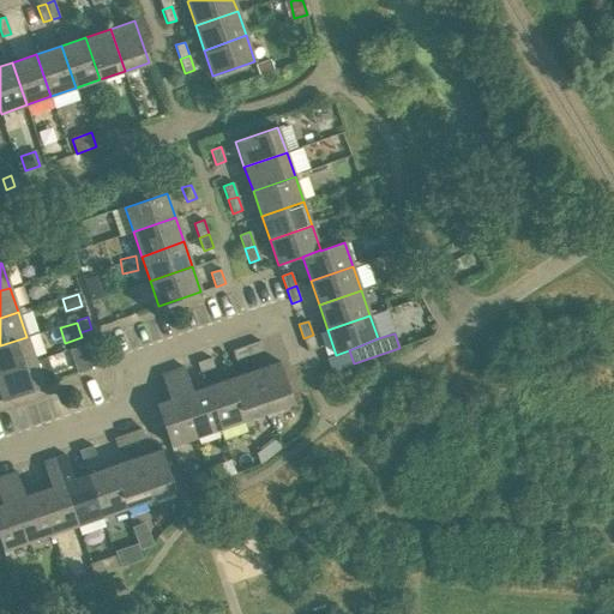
[(318,349),(313,335),(304,338),(308,351),(318,349)]
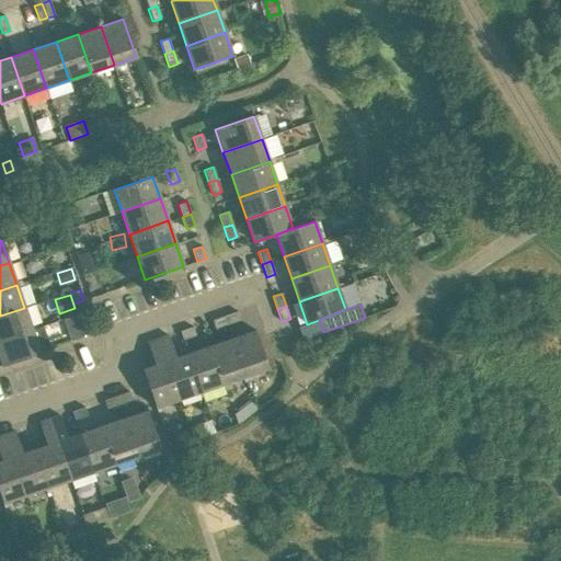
[(24,308),(0,316),(0,341),(32,330),(24,308)]
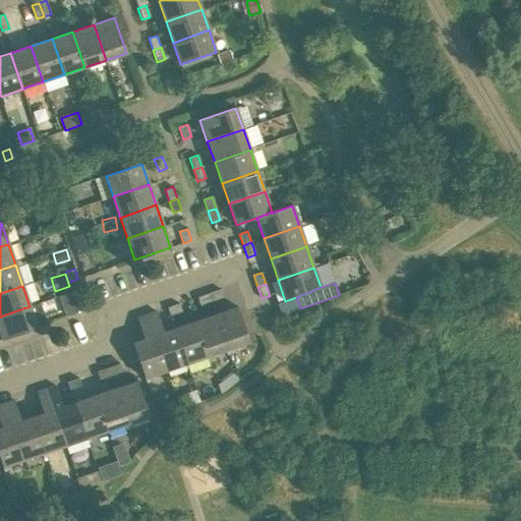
[(221,289),(209,293),(212,301),(223,297),(221,289)]
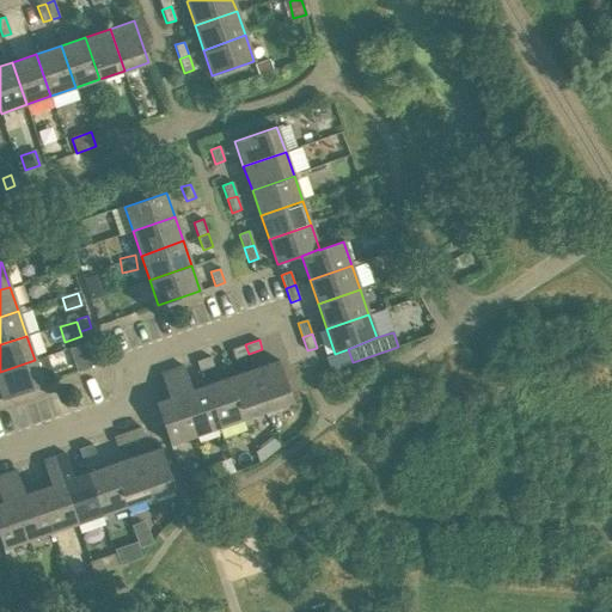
[(72,362),(89,356),(84,344),(67,349),(72,362)]
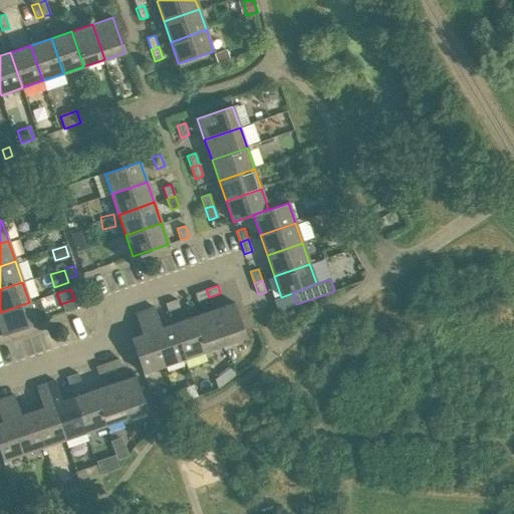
[(209,297),(206,289),(194,293),(197,301),(209,297)]
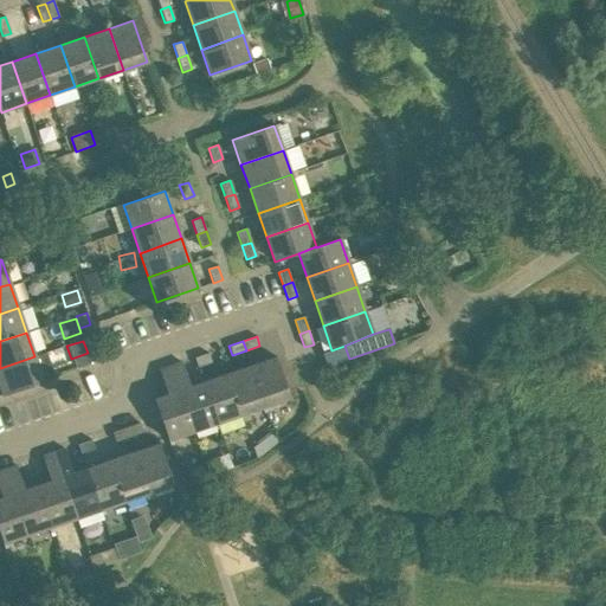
[(208,353),(194,358),(198,367),(212,362),(208,353)]
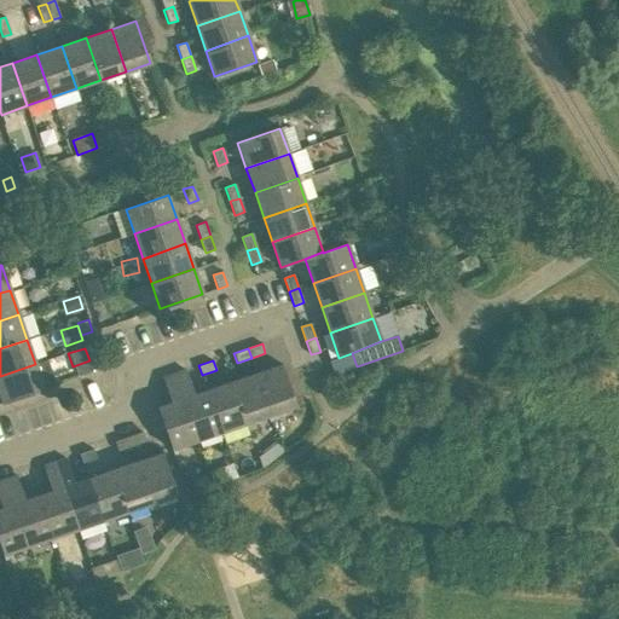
[(45,389),(35,364),(0,376),(0,398),(3,404),(45,389)]
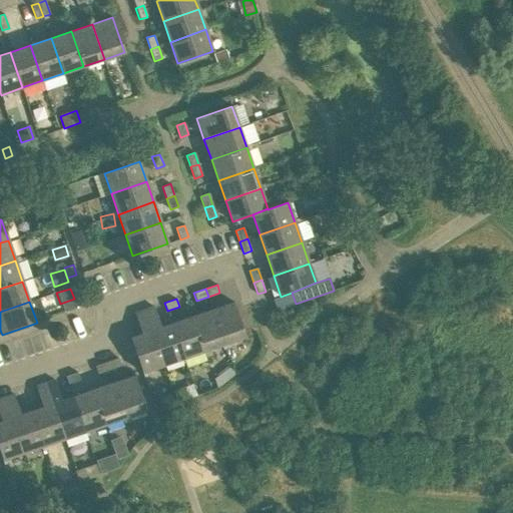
[(233,302),(213,310),(225,344),(246,337),(233,302)]
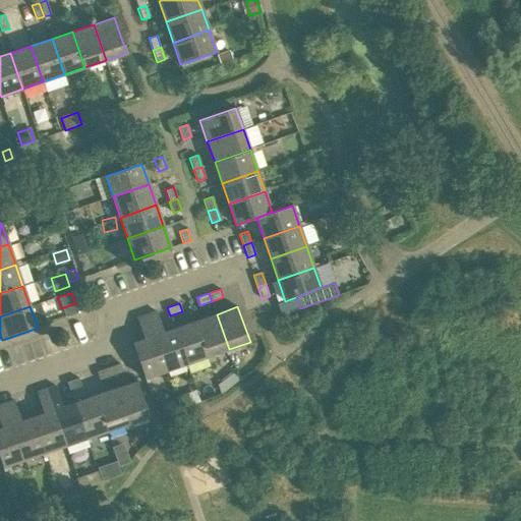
[(187,363),(175,329),(163,333),(157,311),(147,314),(166,370),(187,363)]
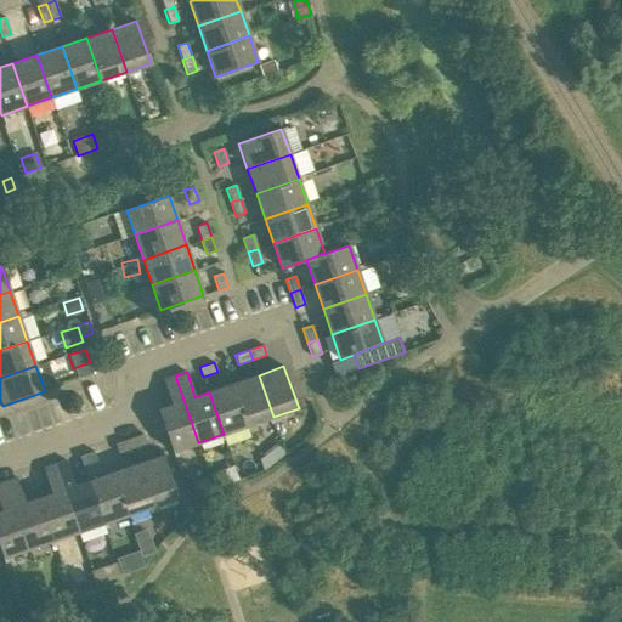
[(198,442),(175,375),(163,380),(173,405),(158,410),(173,452),(198,442)]
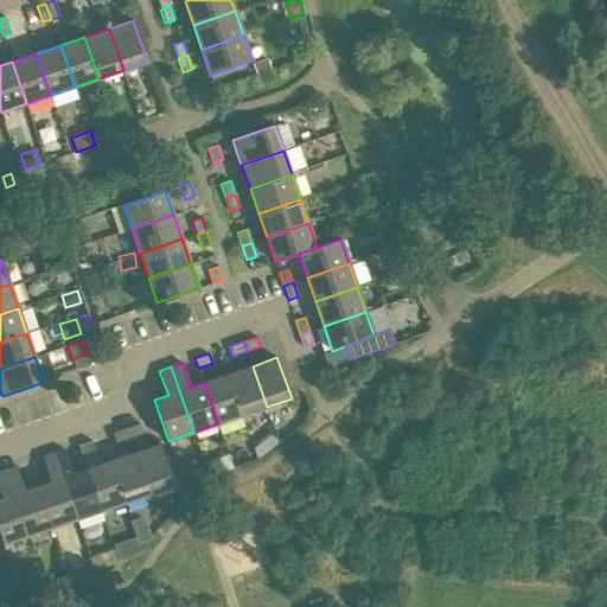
[(253,366),(228,375),(242,415),(267,407),(253,366)]
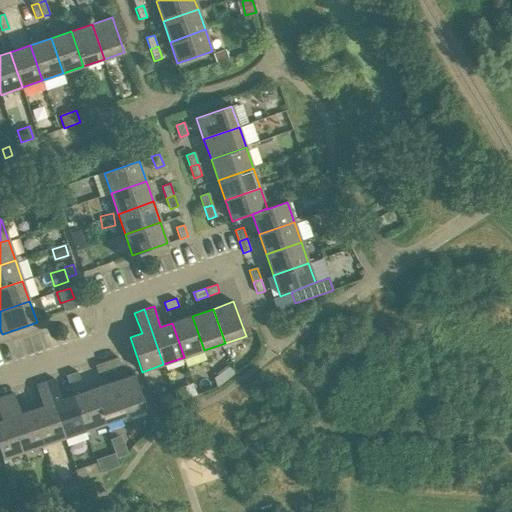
[(192,316),(172,323),(184,357),(204,350),(192,316)]
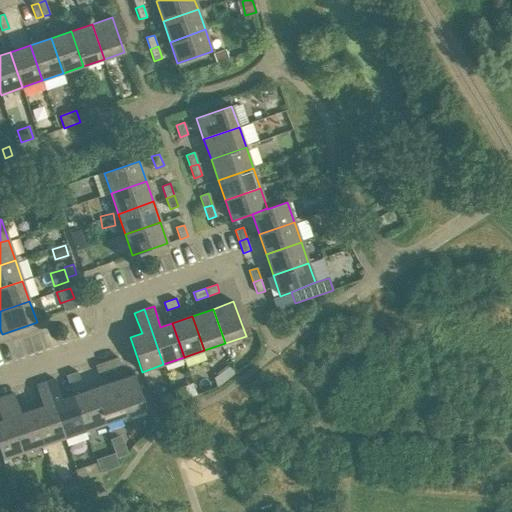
[(106,361),(109,369),(120,365),(118,358),(106,361)]
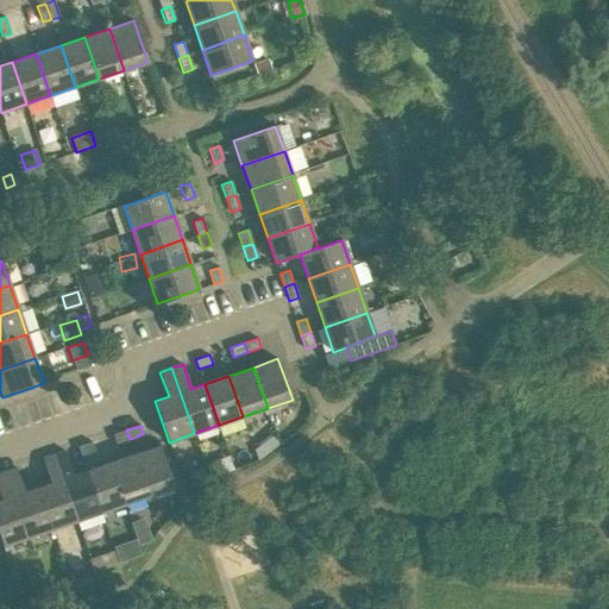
[(130,439),(126,429),(113,434),(115,444),(130,439)]
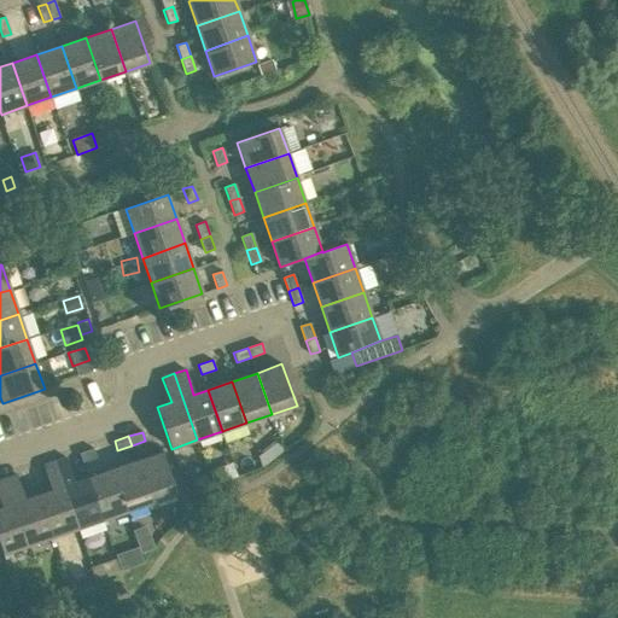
[(262,467),(284,450),(280,438),(258,455),(262,467)]
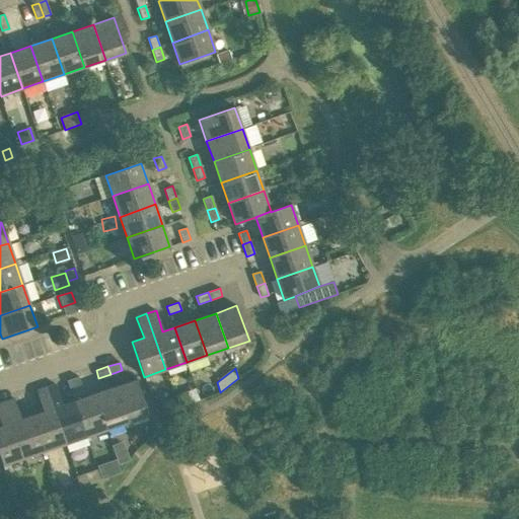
[(81,384),(78,377),(66,381),(69,388),(81,384)]
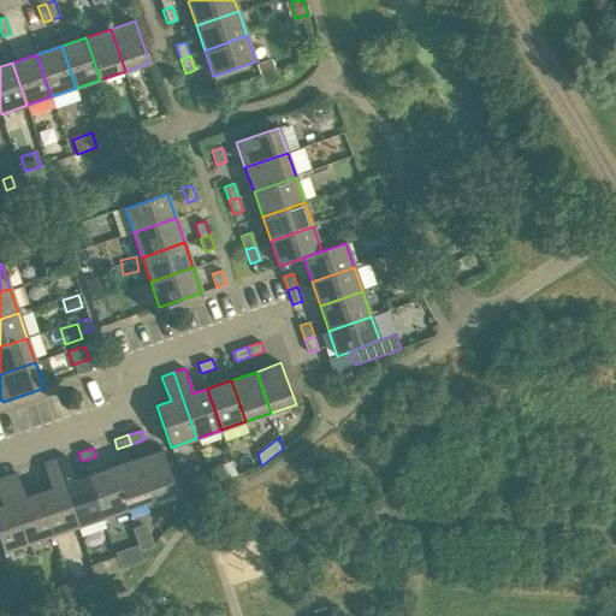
[(161,450),(136,460),(150,502),(176,492),(161,450)]
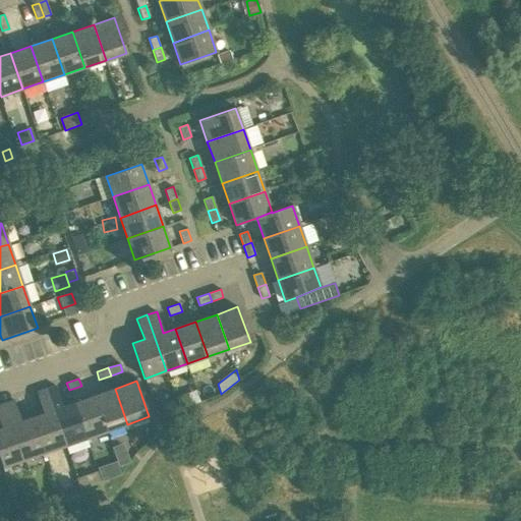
[(85,439),(73,403),(62,407),(55,386),(46,390),(65,446),(85,439)]
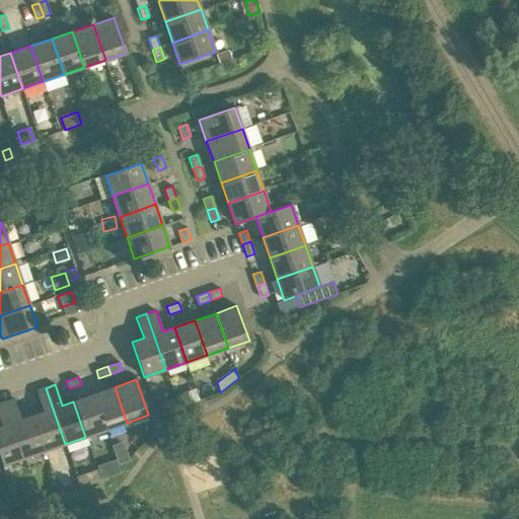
[(127,423),(115,387),(94,394),(106,430),(127,423)]
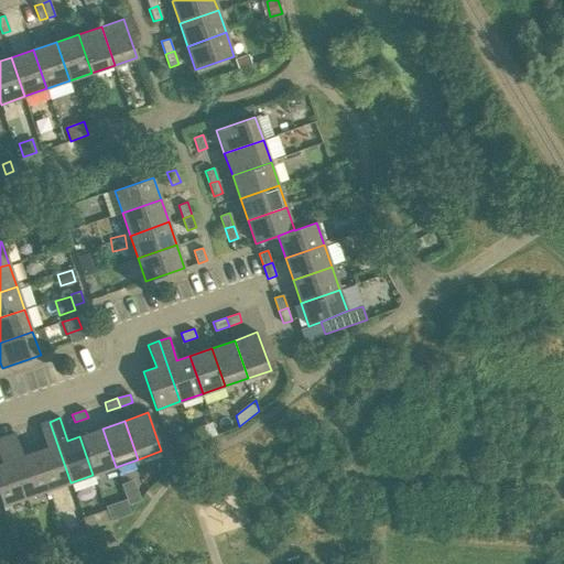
[(46,447),(34,452),(47,490),(71,483),(50,422),(39,425),(46,447)]
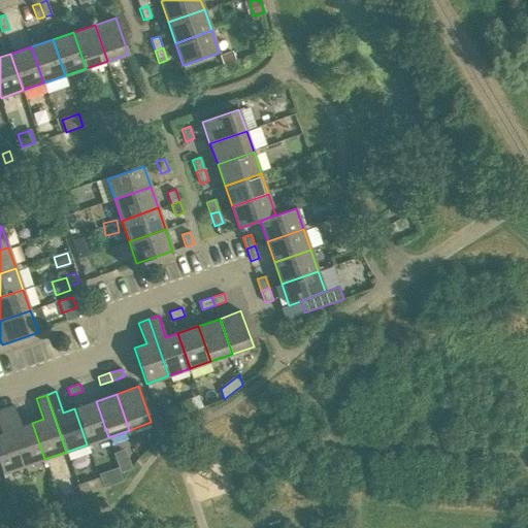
[(108,437),(96,401),(74,408),(87,444),(108,437)]
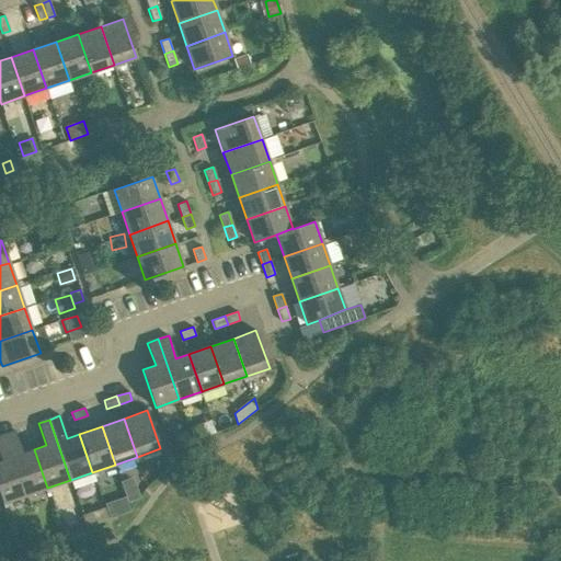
[(47,488),(34,449),(22,454),(15,431),(4,435),(25,495),(47,488)]
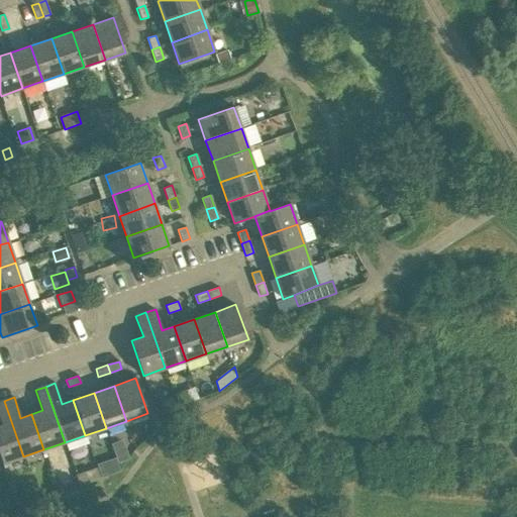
[(164,412),(176,408),(172,397),(160,400),(164,412)]
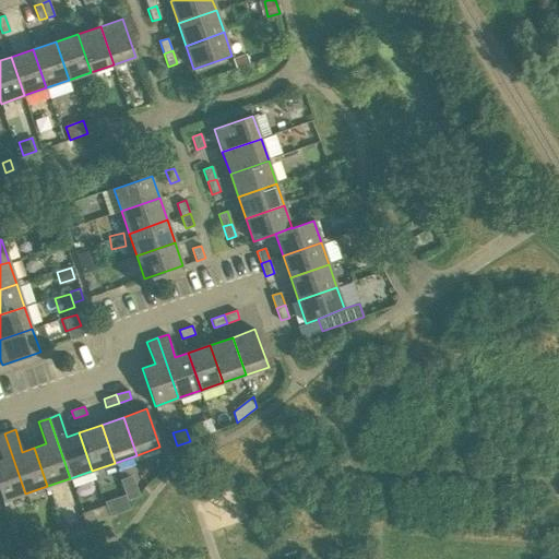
[(25,494),(4,433),(0,435),(0,453),(1,459),(0,459),(0,494),(2,501),(25,494)]
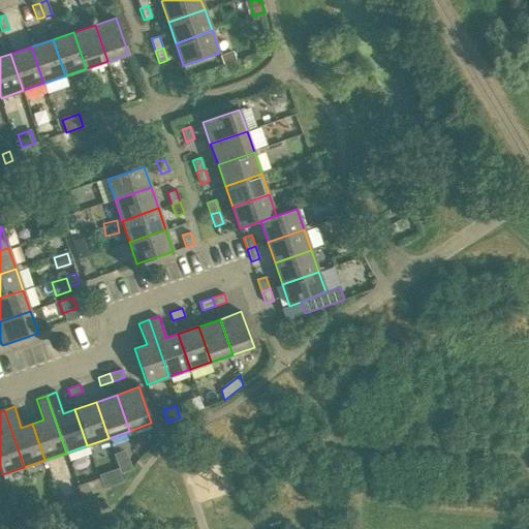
[(93,495),(89,484),(78,488),(83,499),(93,495)]
